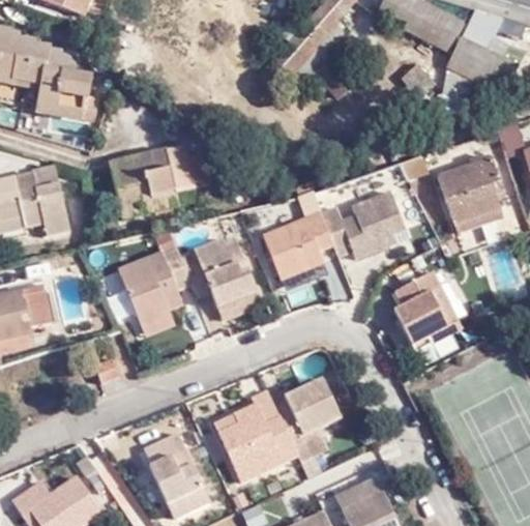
[(42,0),(80,16),(86,0),(42,0)]
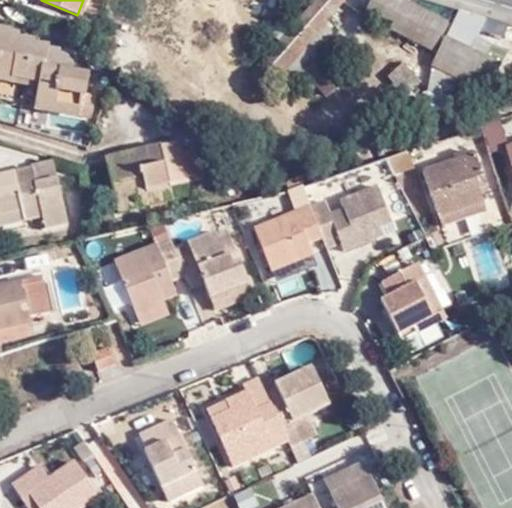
[(252,0),(272,8),(275,0),(252,0)]
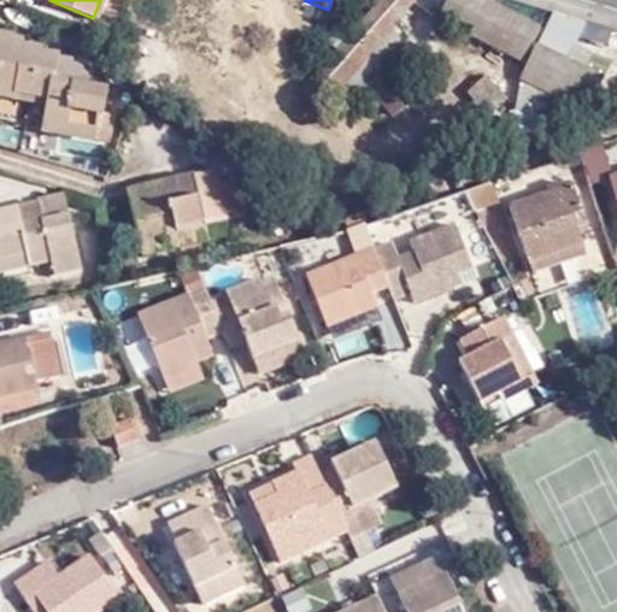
[(366,53),(392,24),(409,5),(412,0),(377,0),(378,1),(318,71),(304,89),(322,106),(338,88),(352,71),(366,53)]
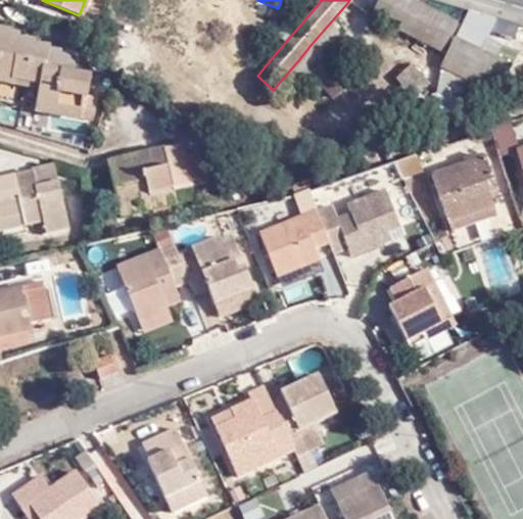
[(445,2),(438,0),(375,0),(369,17),(441,49),(455,19),(442,11),(445,2)]
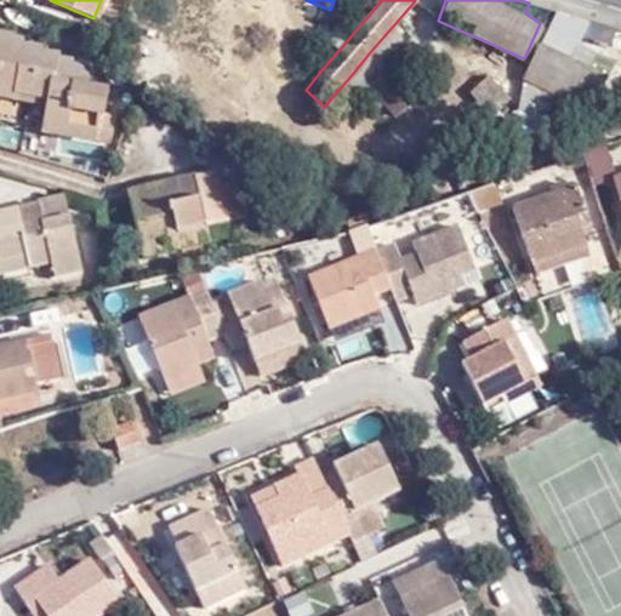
[(369,53),(385,64),(409,36),(394,24),(369,53)]
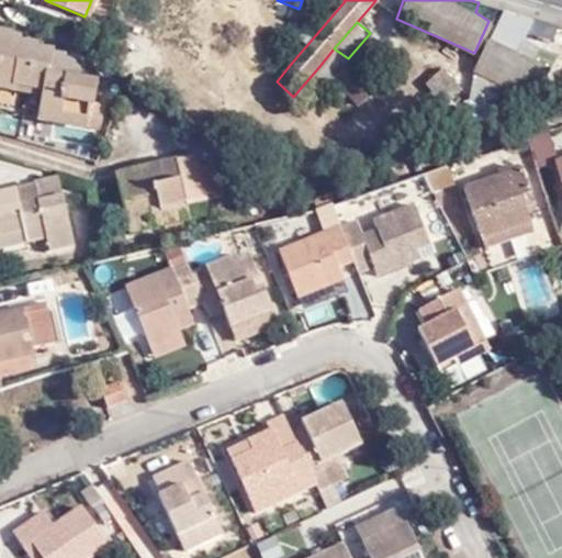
[(1,25),(0,25),(0,81),(4,84),(7,77),(37,85),(31,113),(75,124),(91,126),(97,101),(85,99),(89,80),(69,76),(70,74),(70,71),(70,68),(70,66),(69,64),(67,62),(66,59),(64,58),(42,53),(44,46),(27,43),(29,36),(1,31),(1,25)]
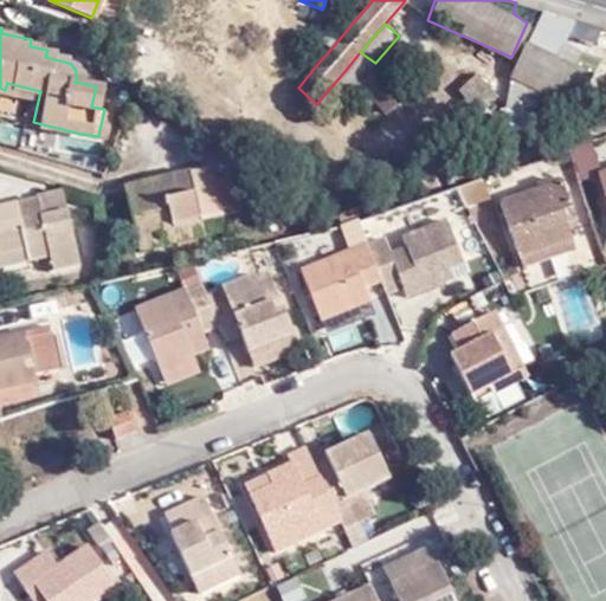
[(513,75),(581,111),(598,78),(529,44),(513,75)]
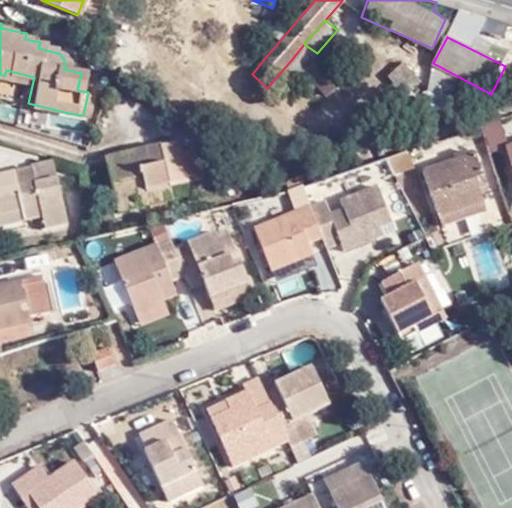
[(317,53),(304,44),(292,59),(336,93),(346,80),(317,55),(317,53)]
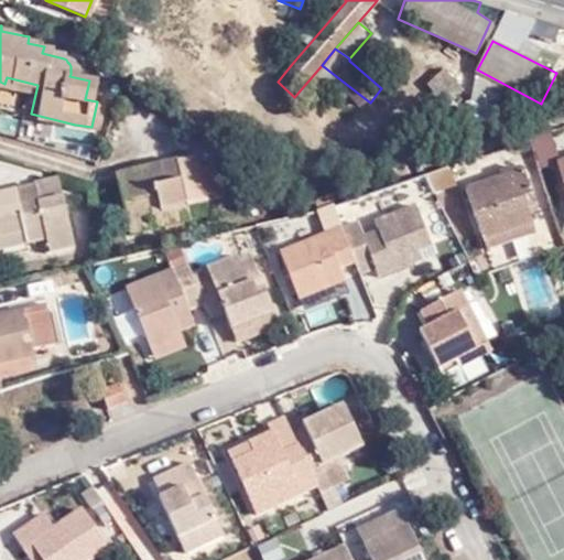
[(445,65),(427,82),(447,104),(465,88),(445,65)]
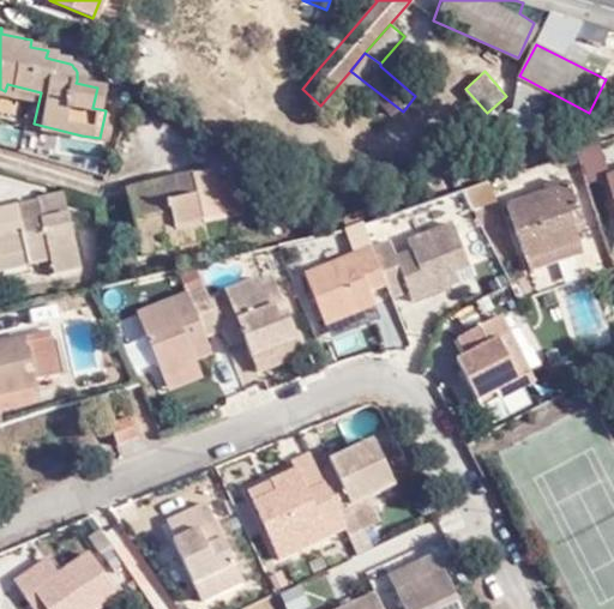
[(601,139),(579,148),(591,181),(607,175),(613,173),(601,139)]
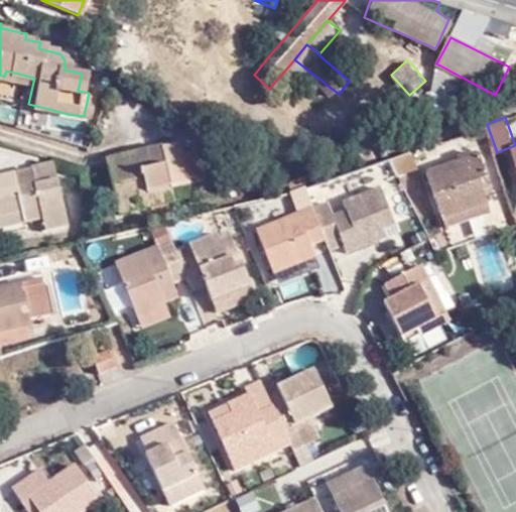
[(167,188),(188,184),(180,155),(177,142),(108,159),(120,212),(136,208),(133,198),(167,188)]
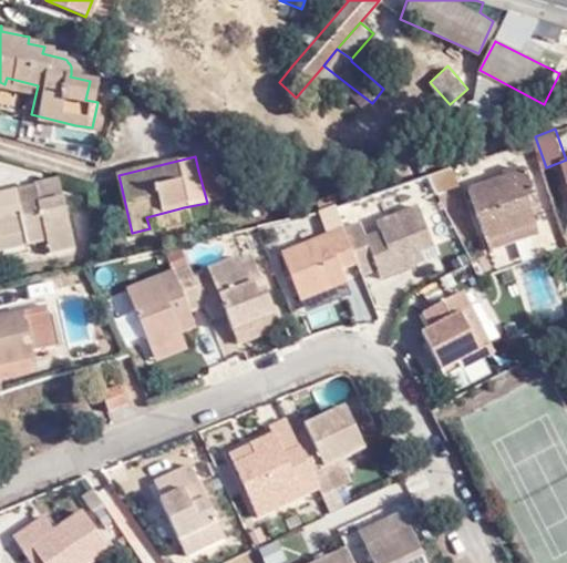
[(501,166),(504,176),(519,172),(515,163),(501,166)]
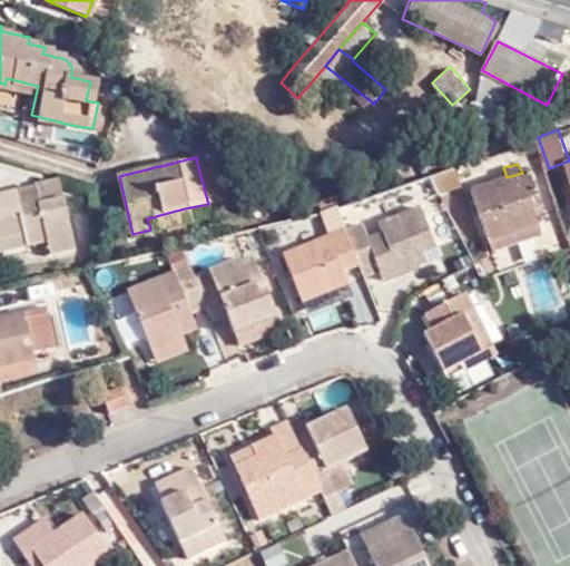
[(433,173),(442,192),(463,185),(458,165),(457,166),(433,173)]
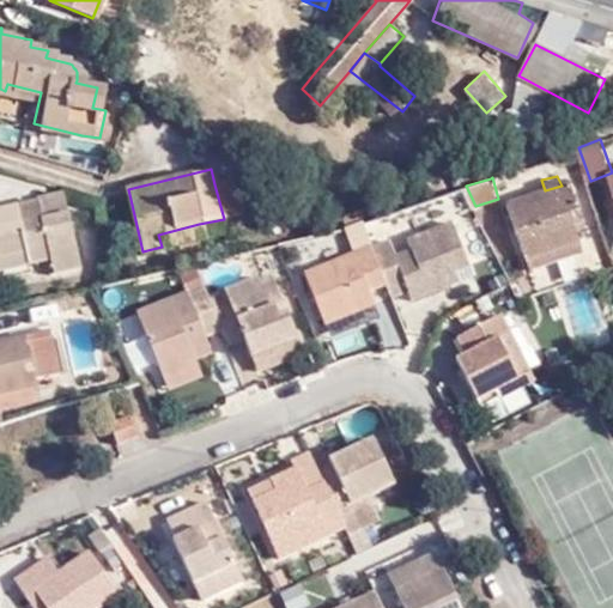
[(234,178),(214,184),(224,219),(242,214),(234,178)]
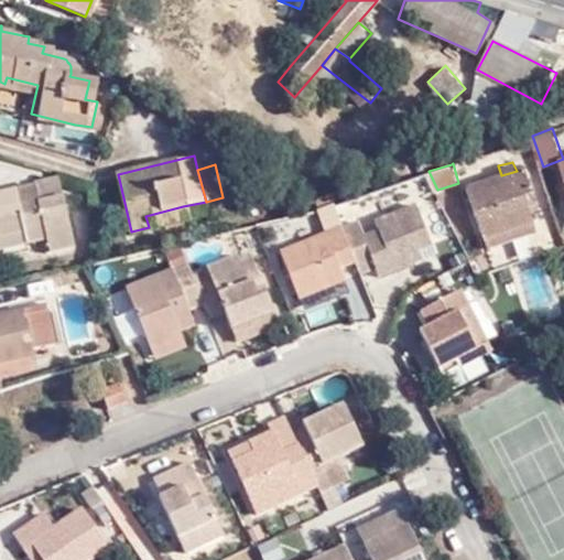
[(517,171),(501,175),(464,187),(480,230),(495,225),(497,232),(531,222),(525,205),(535,202),(523,169),(517,171)]
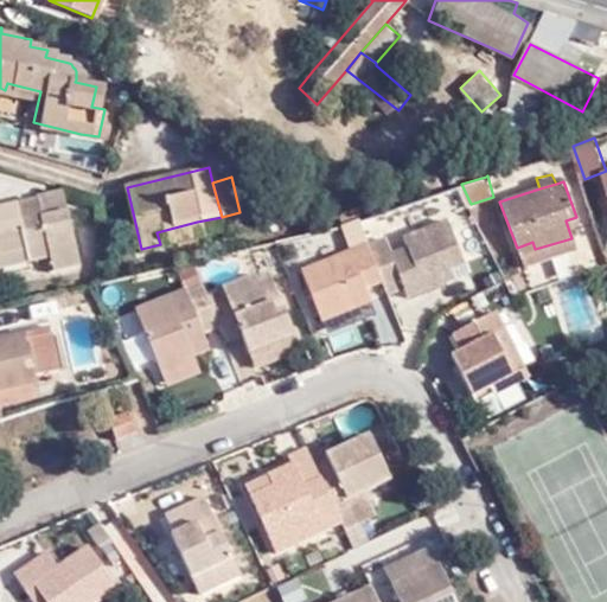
[(0,255),(19,251),(23,262),(44,258),(48,273),(70,267),(57,215),(36,219),(31,202),(0,209),(0,255)]
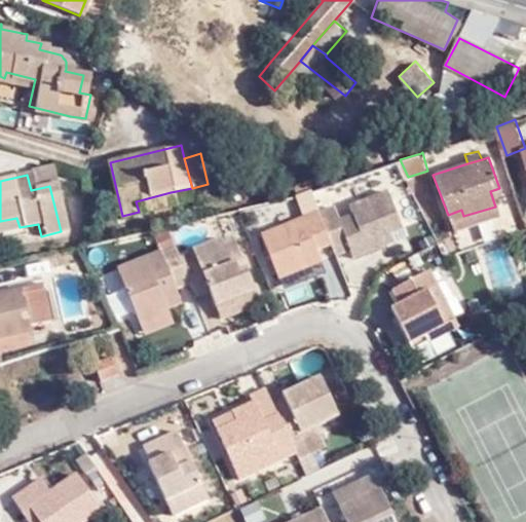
[(333,236),(339,251),(352,246),(357,254),(386,241),(383,233),(404,225),(390,189),(351,204),(354,212),(341,216),(336,202),(322,207),(333,236)]
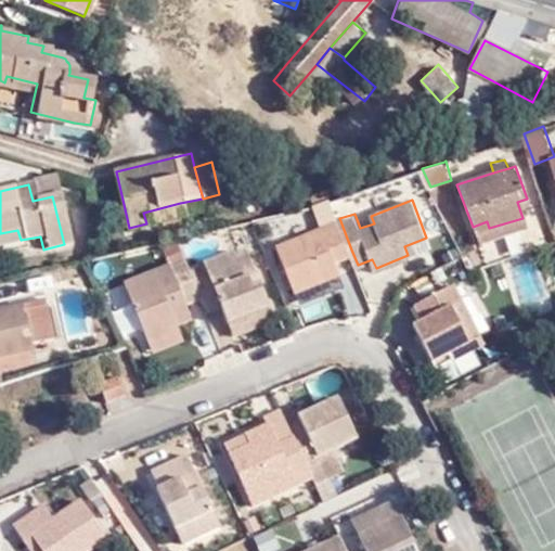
[(183,215),(180,203),(143,213),(146,223),(183,215)]
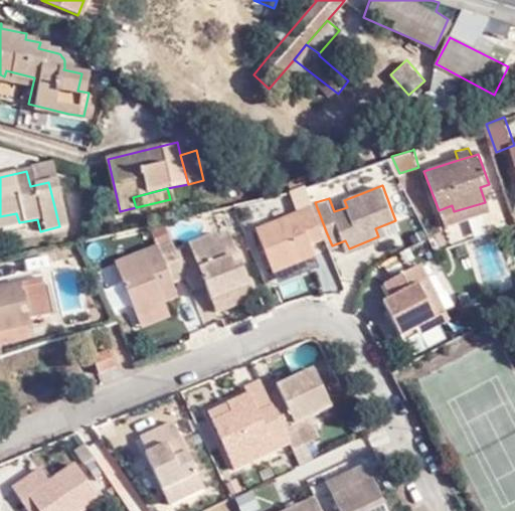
[(312,236),(326,231),(315,202),(259,224),(275,267),(288,262),(317,250),(312,236)]
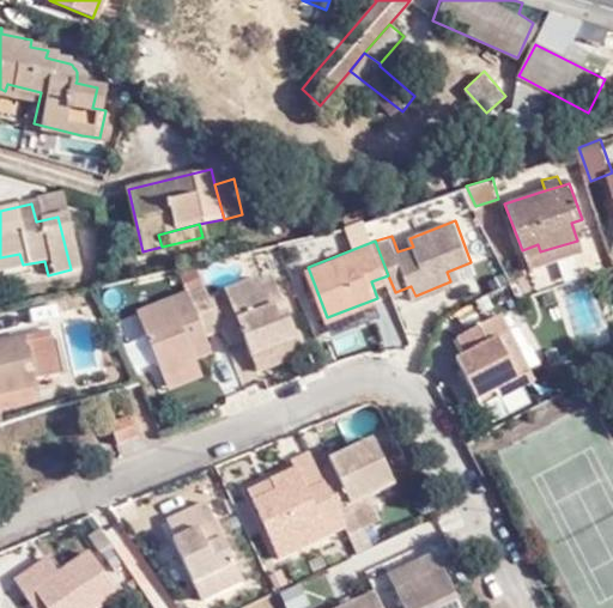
[(581,254),(577,241),(540,251),(538,244),(522,250),(528,273),(581,254)]
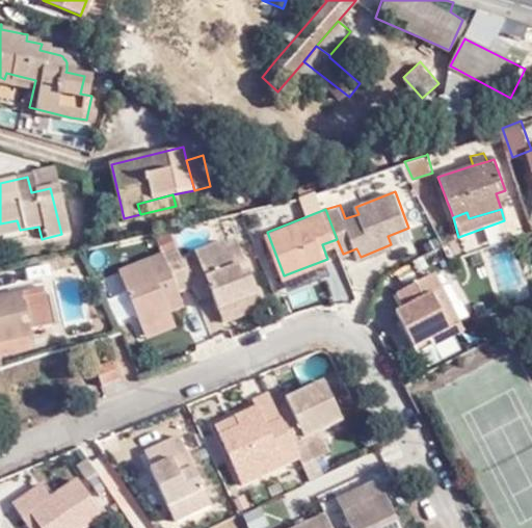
[(0,234),(20,230),(17,220),(0,223),(0,234)]
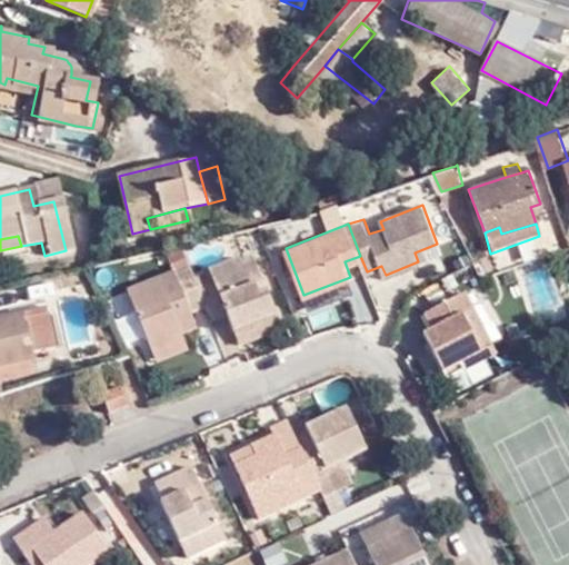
[(440,254),(437,244),(415,253),(418,261),(440,254)]
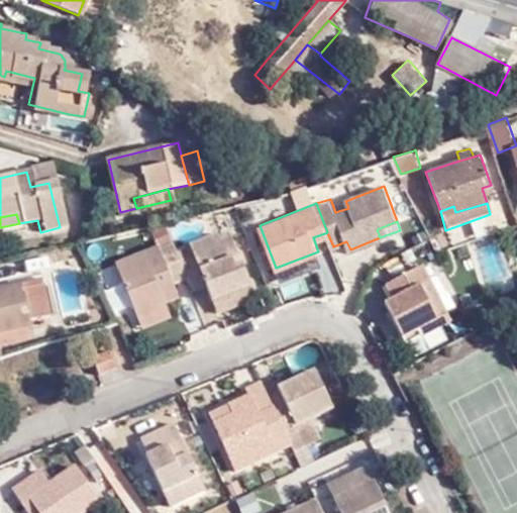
[(211,283),(217,298),(255,283),(236,234),(226,237),(222,229),(194,240),(200,253),(187,260),(193,275),(198,288),(211,283)]
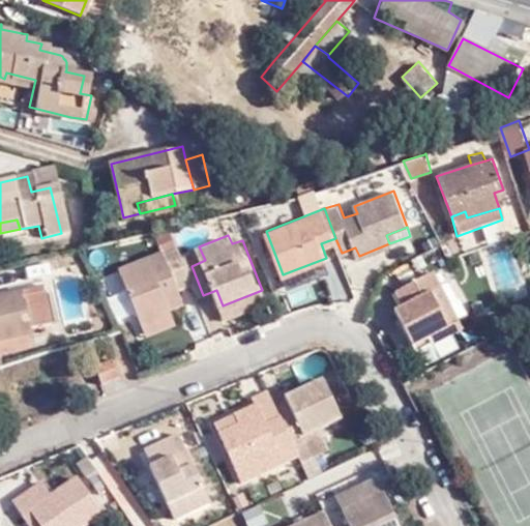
[(122,267),(145,323),(166,315),(165,311),(172,308),(186,300),(181,287),(198,282),(192,266),(183,245),(183,244),(182,243),(167,251),(165,247),(122,267)]
